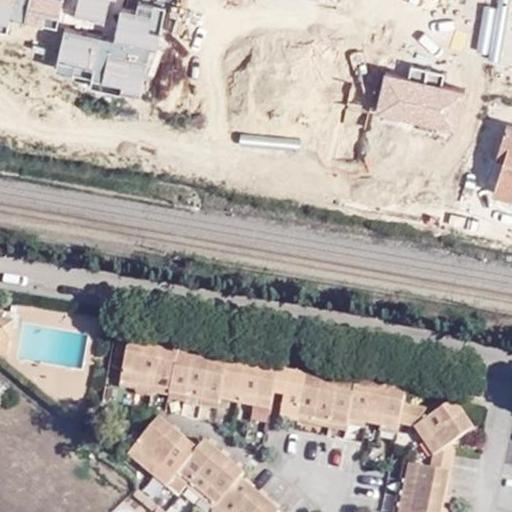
[(349,5),(340,30),(367,38),(375,14),(349,5)]
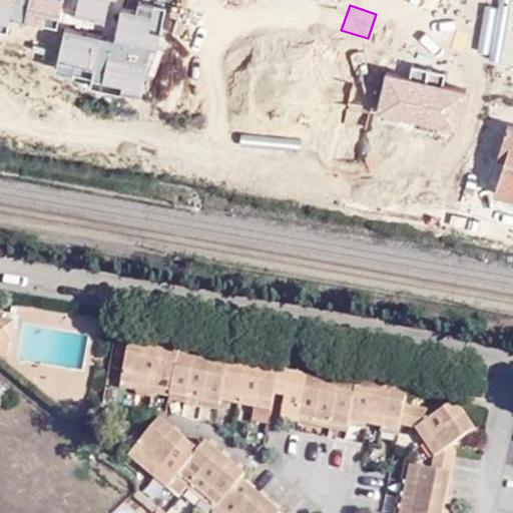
[(113,45),(64,33),(54,75),(91,84),(90,90),(119,97),(121,92),(141,97),(162,12),(139,7),(136,18),(121,14),(113,45)]
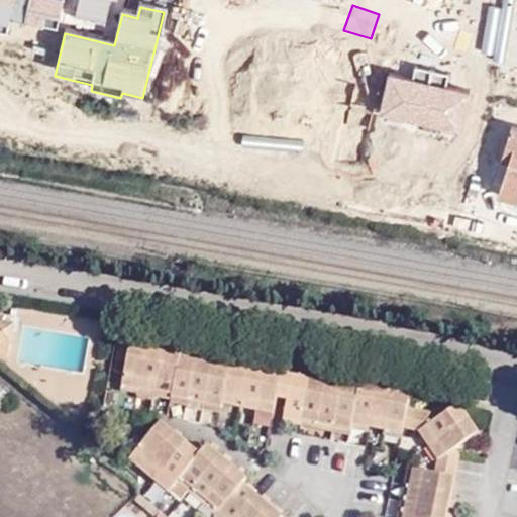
[(322,22),(318,43),(336,46),(340,25),(322,22)]
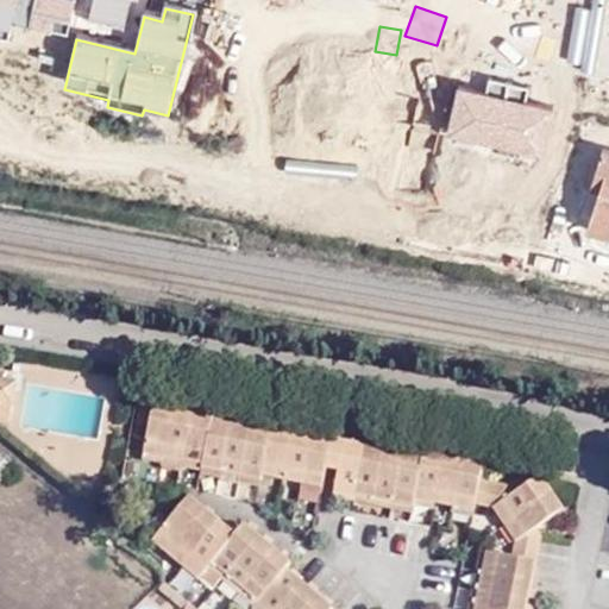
[(458,92),(447,137),(541,161),(552,115),(458,92)]
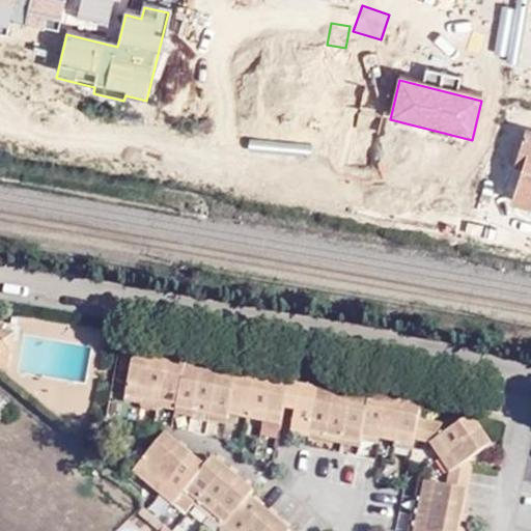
[(530,122),(528,121),(519,155),(526,157),(518,182),(530,185),(530,122)]
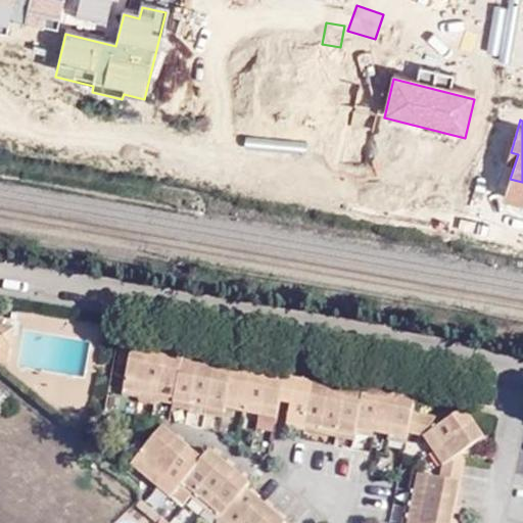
[(518,154),(511,152),(503,177),(510,179),(518,154)]
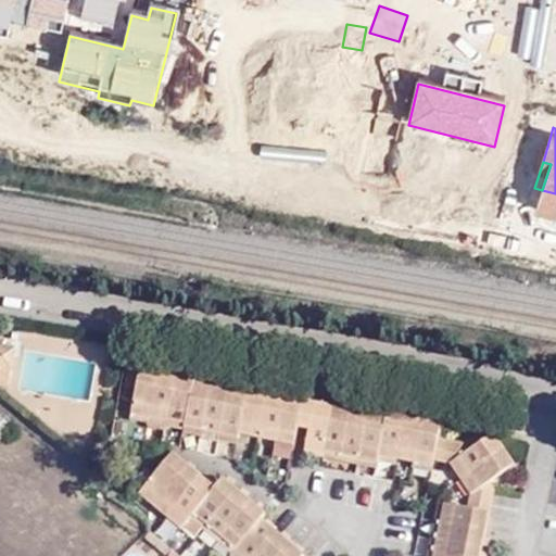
[(555,193),(542,190),(539,202),(555,206),(555,193)]
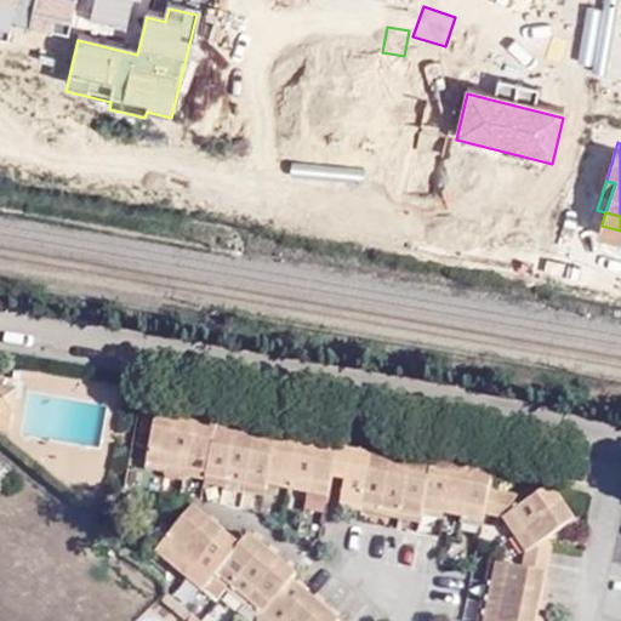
[(28,381),(5,376),(0,399),(23,404),(28,381)]
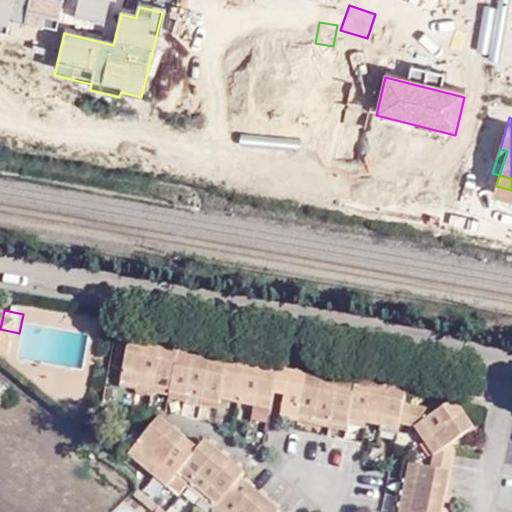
[(149,376),(166,380),(185,384),(190,360),(191,353),(140,343),(140,344),(134,374),(149,376)]
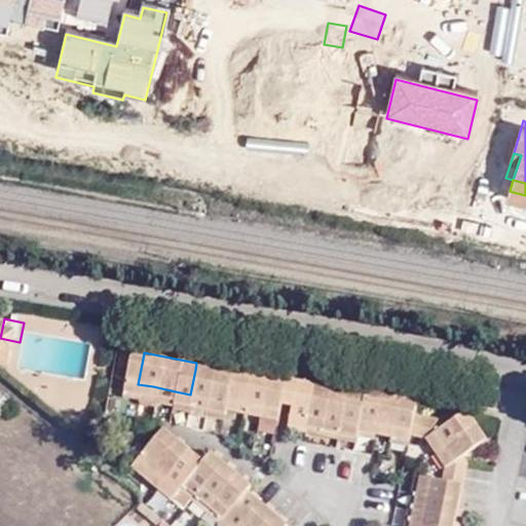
[(245,379),(239,403),(256,406),(272,409),(289,412),(292,393),(295,378),(247,368),(245,379)]
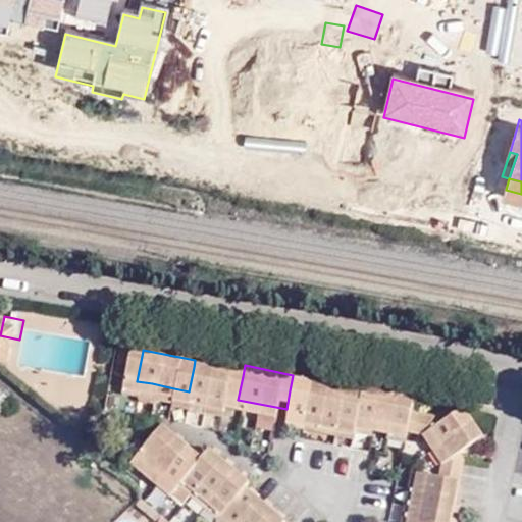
[(187,401),(201,404),(217,407),(235,410),(238,400),(243,376),(194,367),(189,392),(187,401)]
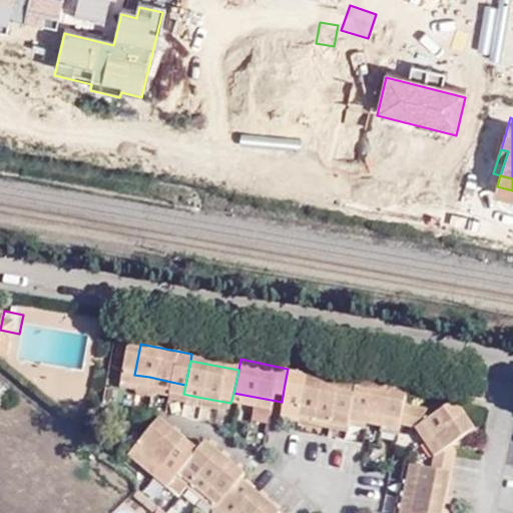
[(295,386),(298,371),(288,369),(285,384),(295,386)]
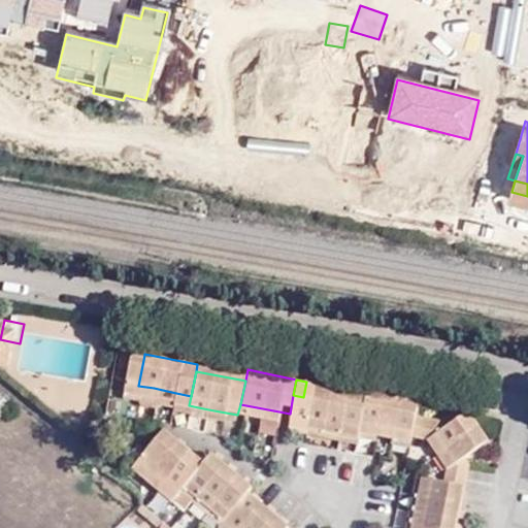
[(375,390),(374,395),(373,395),(306,382),(303,397),(300,415),(317,418),(333,421),(348,423),(367,427),(367,422),(386,426),(407,430),(422,432),(424,419),(428,401),(375,390)]
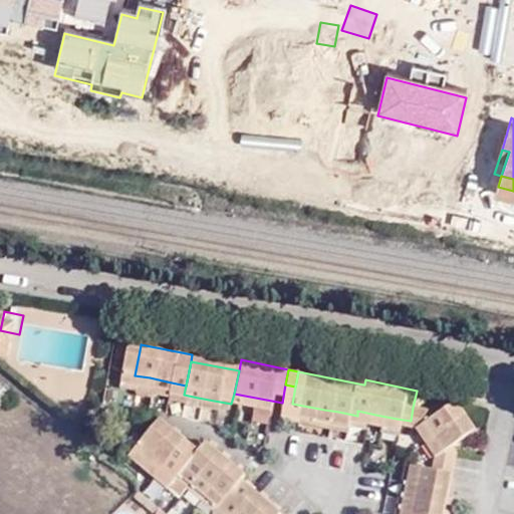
[(135,375),(133,384),(148,388),(150,377),(135,375)]
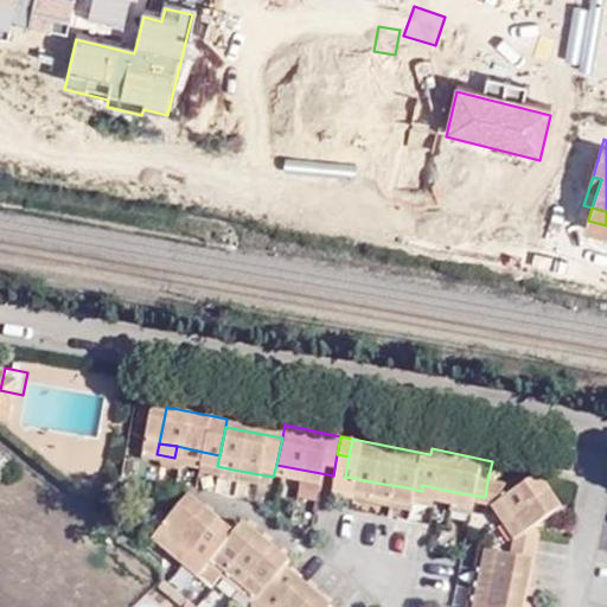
[(177,446),(174,458),(195,461),(197,451),(177,446)]
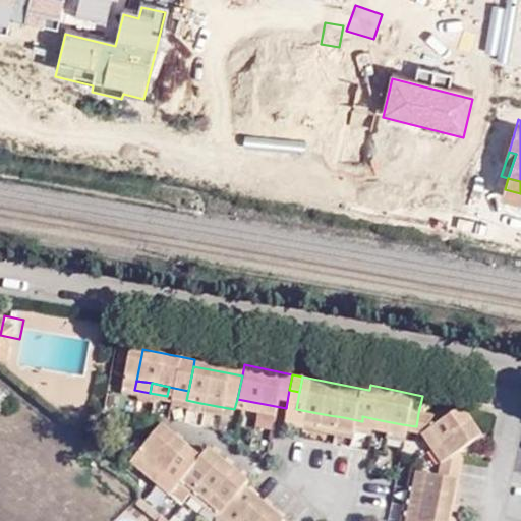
[(169,387),(167,396),(186,400),(188,391),(169,387)]
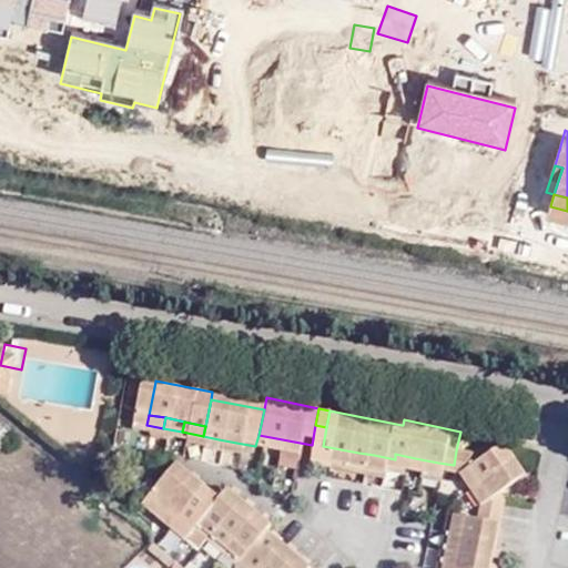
[(259,435),(255,446),(274,450),(276,438),(259,435)]
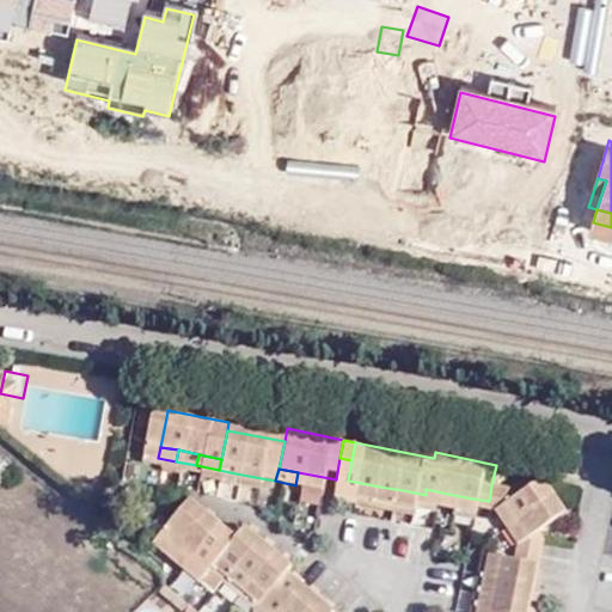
[(219,470),(216,481),(233,484),(236,473),(219,470)]
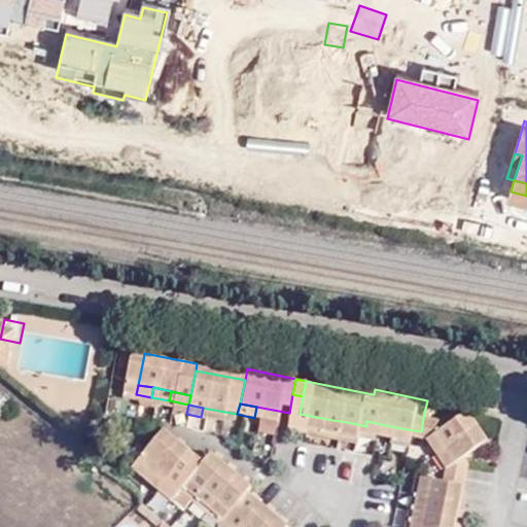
[(256,407),(254,418),(271,421),(273,410),(256,407)]
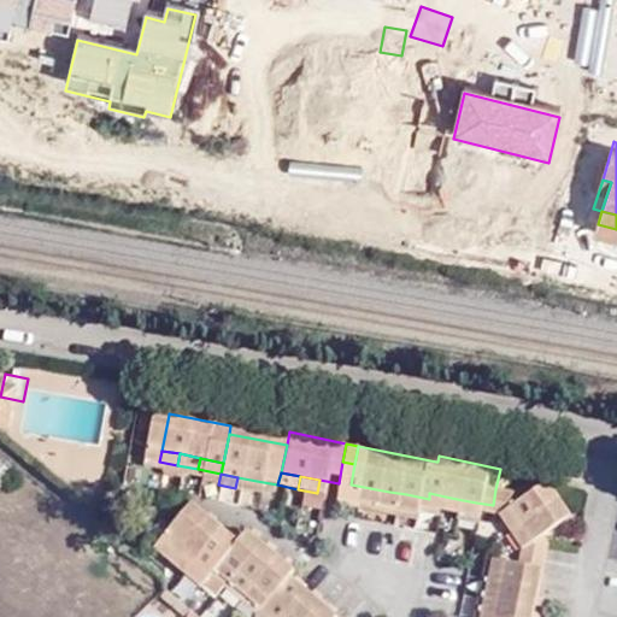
[(238,477),(235,488),(254,492),(257,481),(238,477)]
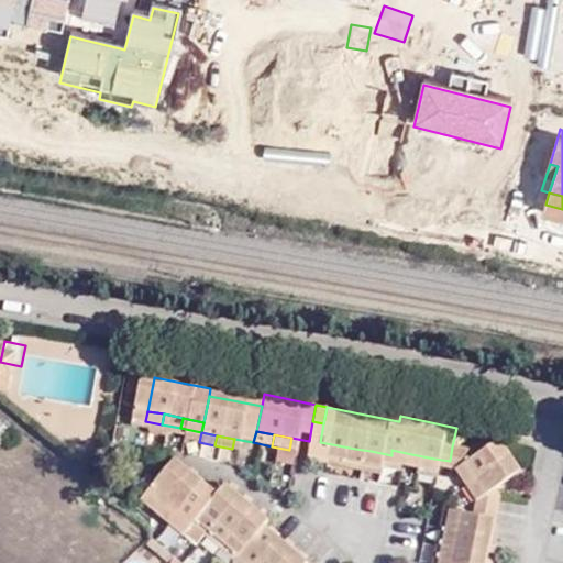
[(289,450),(307,453),(309,441),(291,438),(289,450)]
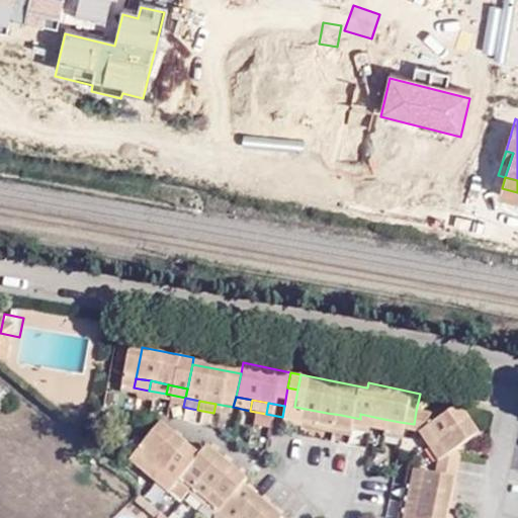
[(213,413),(232,416),(233,407),(216,404),(213,413)]
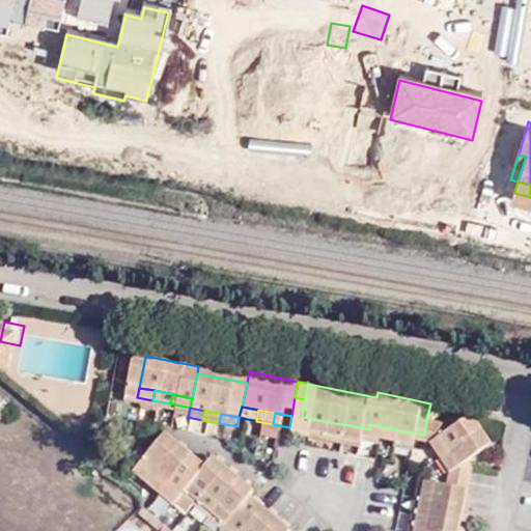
[(466,465),(474,458),(495,443),(496,443),(487,430),(477,415),(454,430),(445,437),(456,452),(466,465)]
